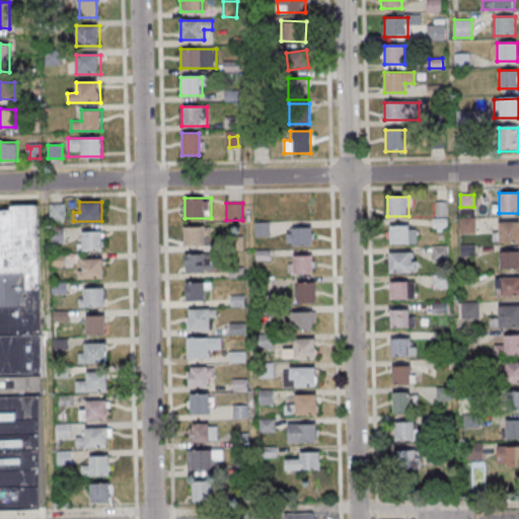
[(435,203),(435,230),(446,230),(446,203),(435,203)]
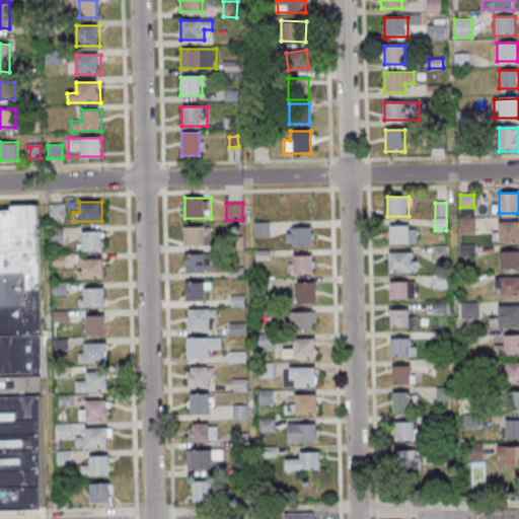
[(51,219),(65,219),(65,204),(51,204),(51,219)]
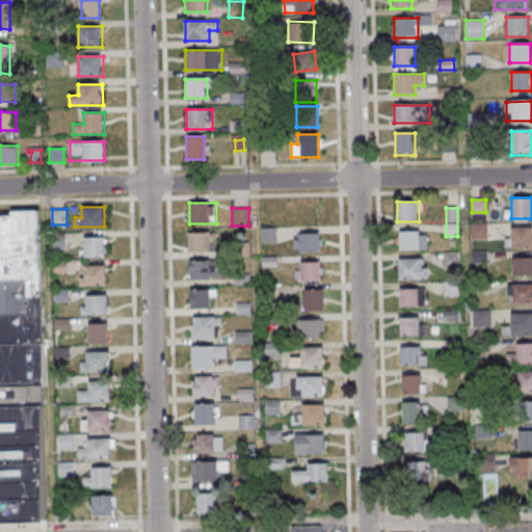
[(0,523),(48,522),(40,212),(0,212),(0,523)]
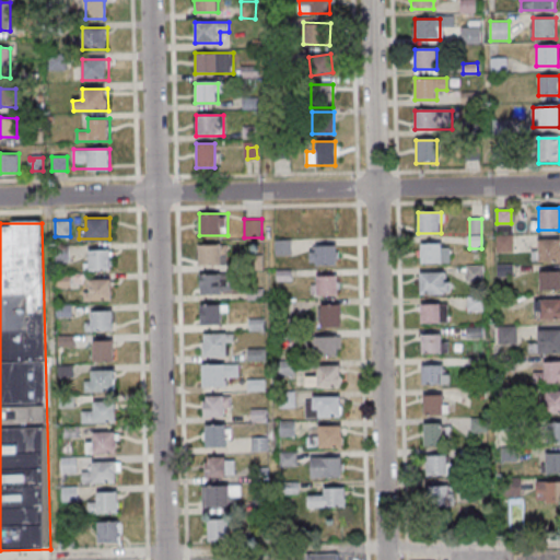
[(512,235),(498,235),(498,251),(512,251),(512,235)]
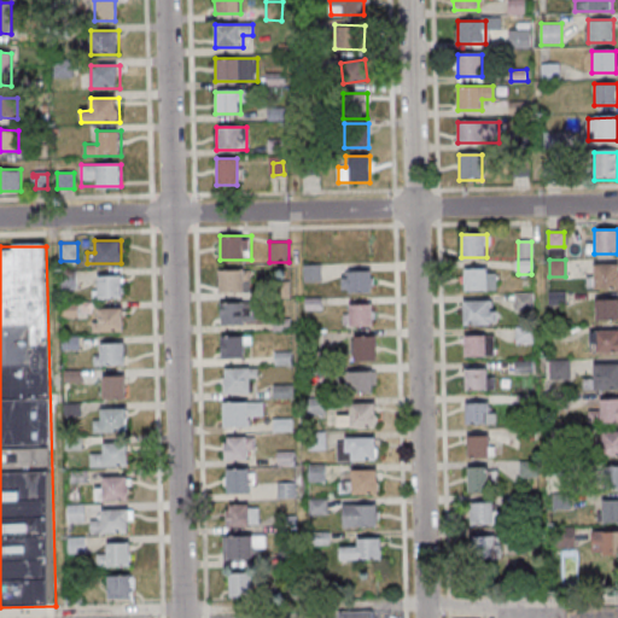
[(588,287),(617,287),(617,263),(594,263),(594,277),(588,275),(588,287)]
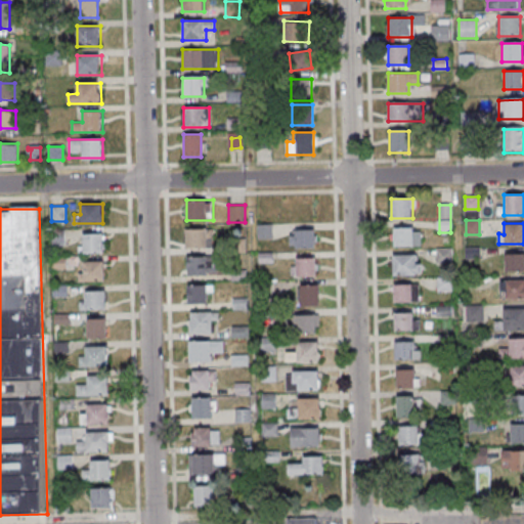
[(258,238),(273,238),(273,224),(258,224),(258,238)]
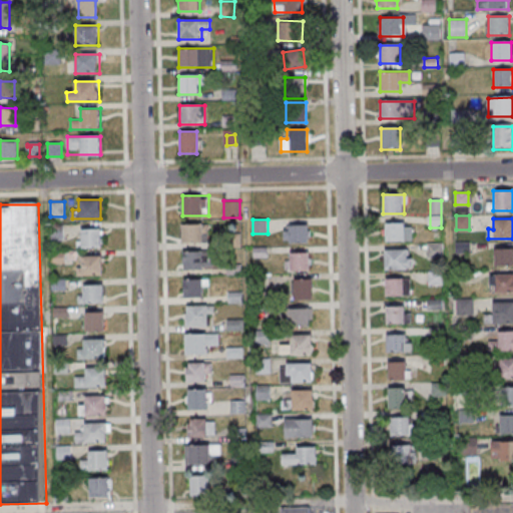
[(386,222),(386,240),(411,240),(411,222),(386,222)]
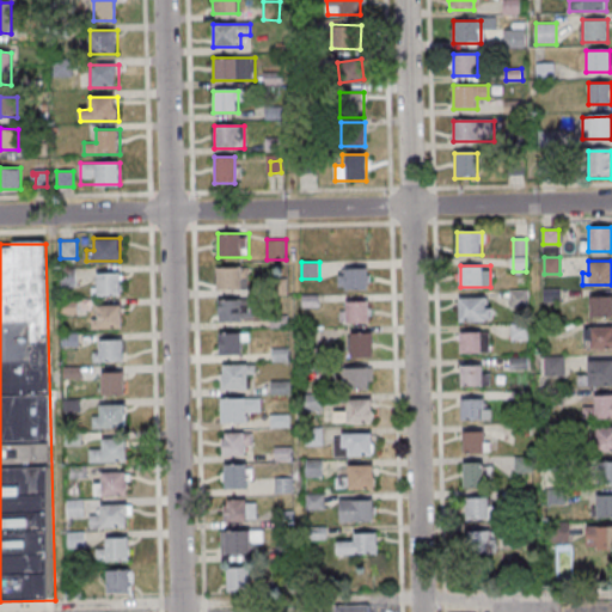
[(218,291),(248,291),(248,268),(218,268),(218,291)]
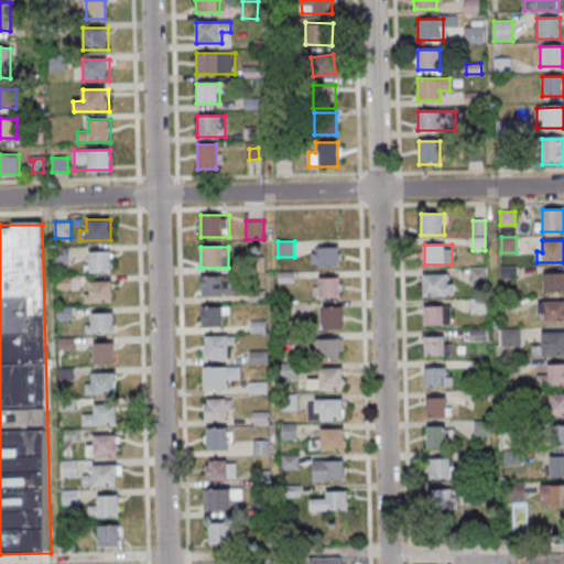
[(339,247),(313,247),(313,267),(339,267),(339,247)]
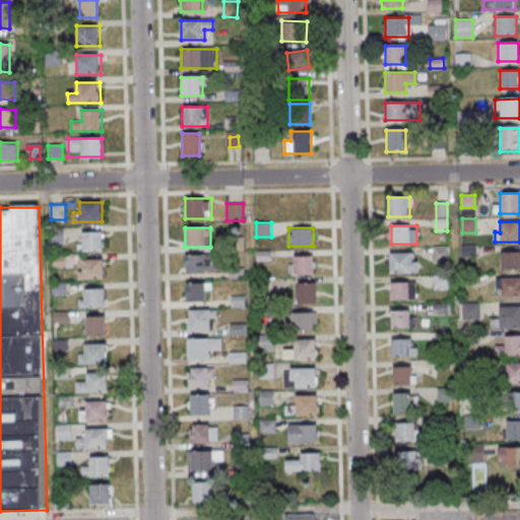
[(51,242),(63,242),(63,229),(51,229),(51,242)]
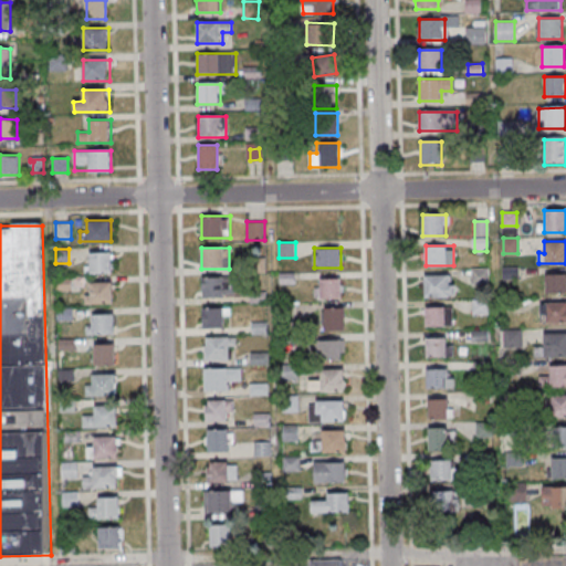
[(113,252),(86,252),(86,273),(113,273),(113,252)]
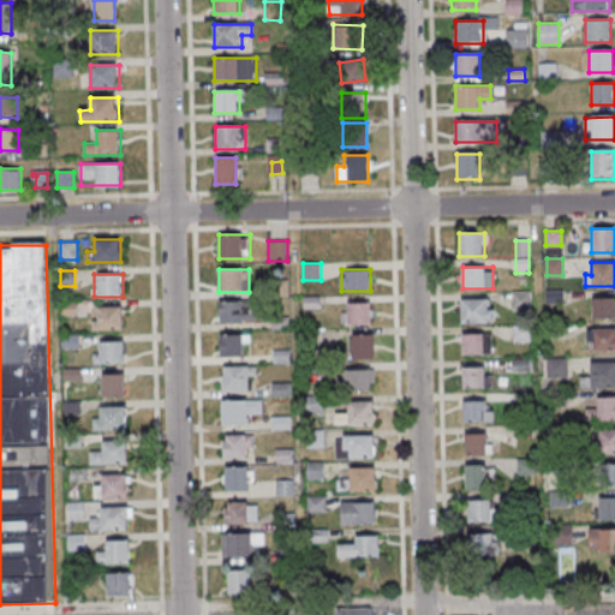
[(532,291),(513,291),(513,310),(532,310),(532,291)]
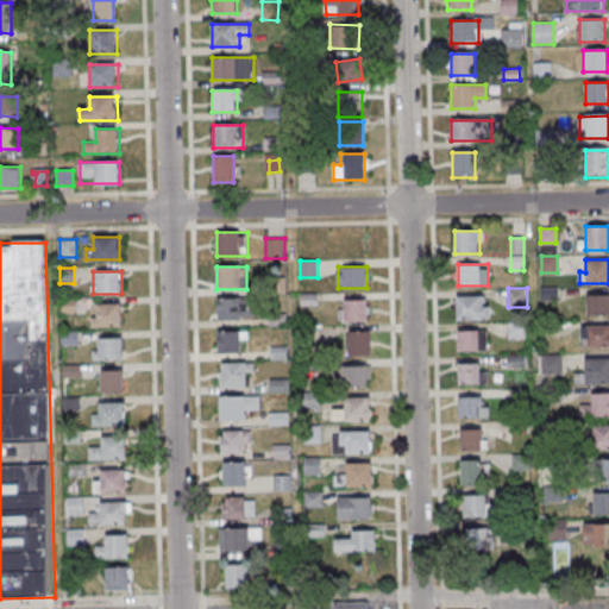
[(608,294),(588,295),(588,314),(608,314),(608,294)]
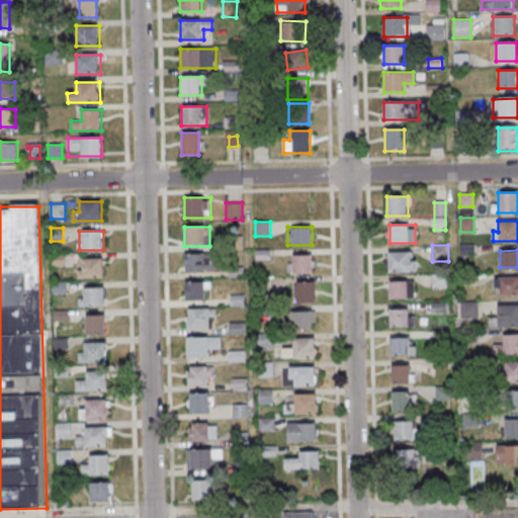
[(387,271),(416,271),(416,252),(387,252),(387,271)]
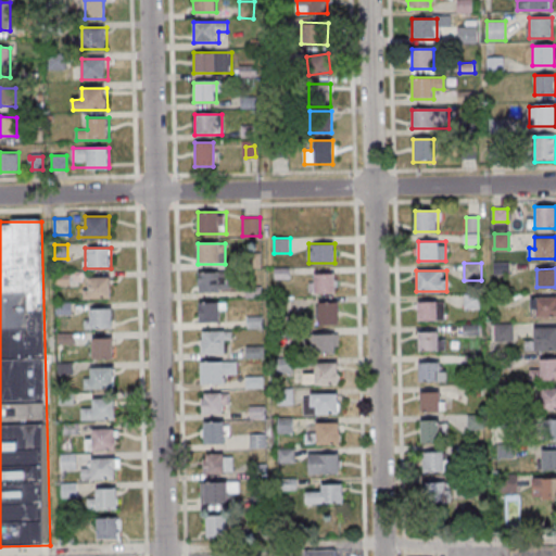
[(230,273),(199,273),(199,293),(230,293),(230,273)]
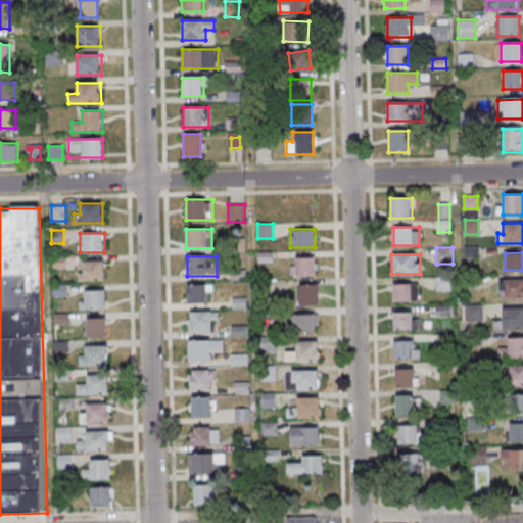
[(315,257),(290,257),(290,276),(315,276),(315,257)]
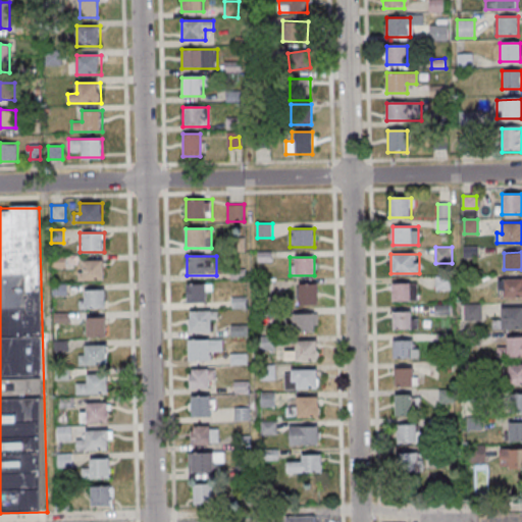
[(80,260),(80,280),(105,280),(105,260),(80,260)]
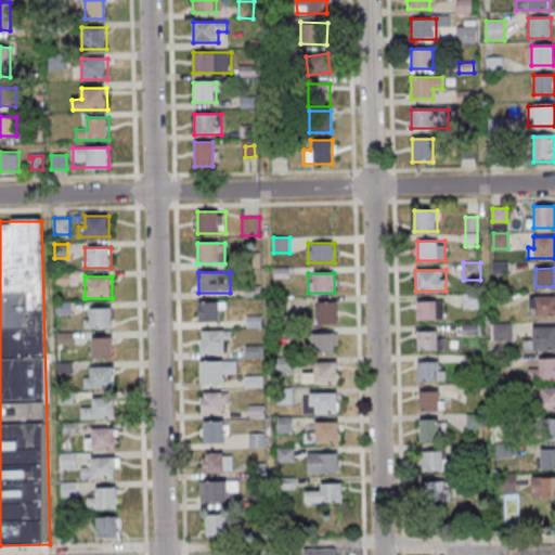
[(554,315),(554,296),(530,296),(530,317),(554,315)]
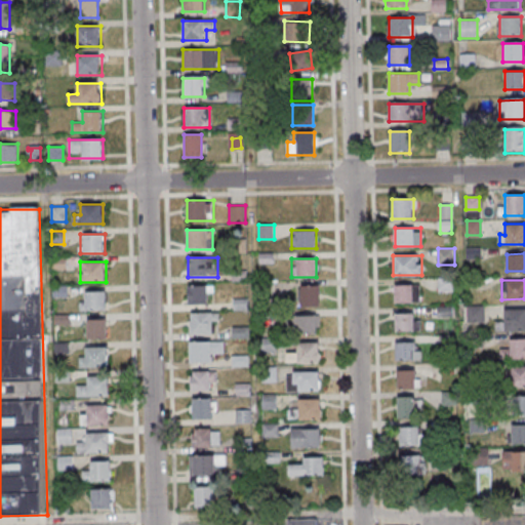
[(299,307),(319,307),(319,285),(299,285),(299,307)]
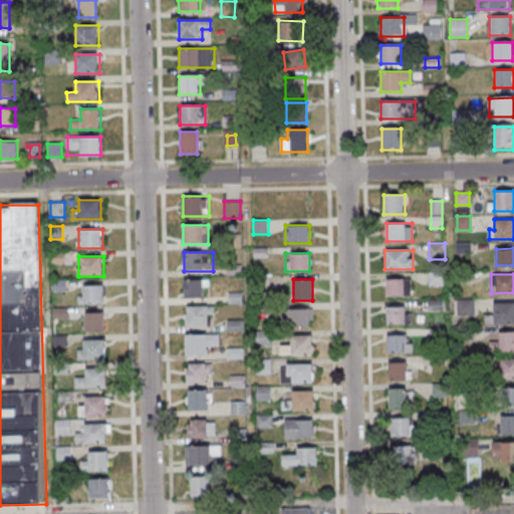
[(412,279),(386,279),(386,296),(412,296),(412,279)]
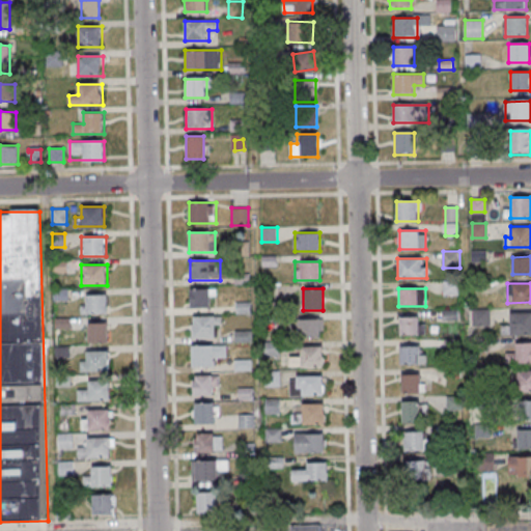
[(191,289),(191,309),(212,309),(212,289),(191,289)]
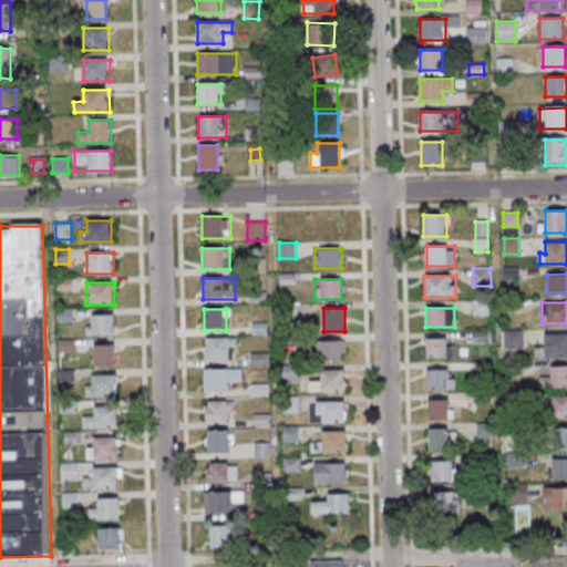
[(116,315),(86,315),(86,334),(116,334),(116,315)]
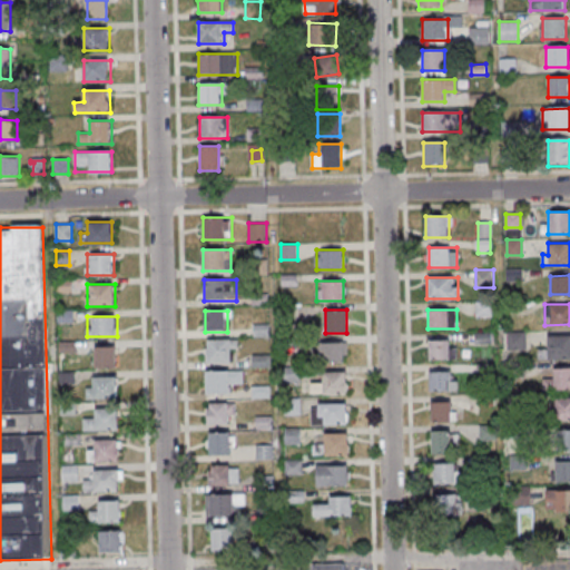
[(542,360),(569,359),(569,335),(542,335),(542,360)]
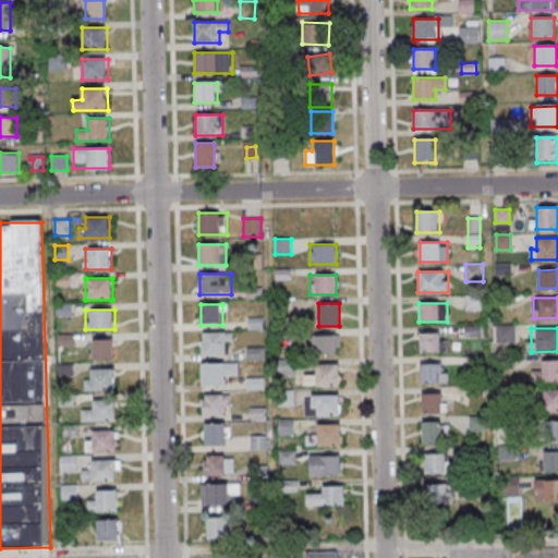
[(202,332),(202,356),(228,356),(228,332),(202,332)]
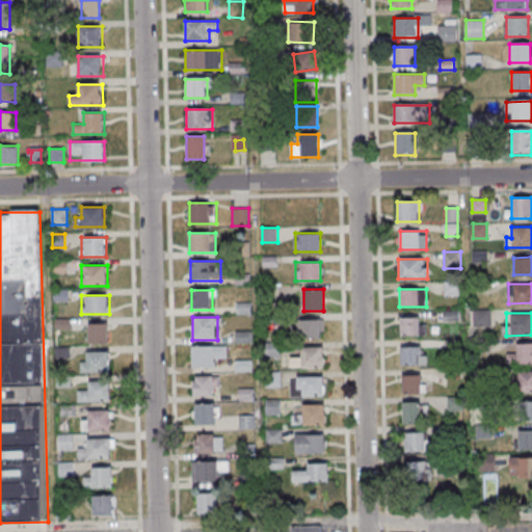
[(420,317),(400,317),(400,336),(420,336),(420,317)]
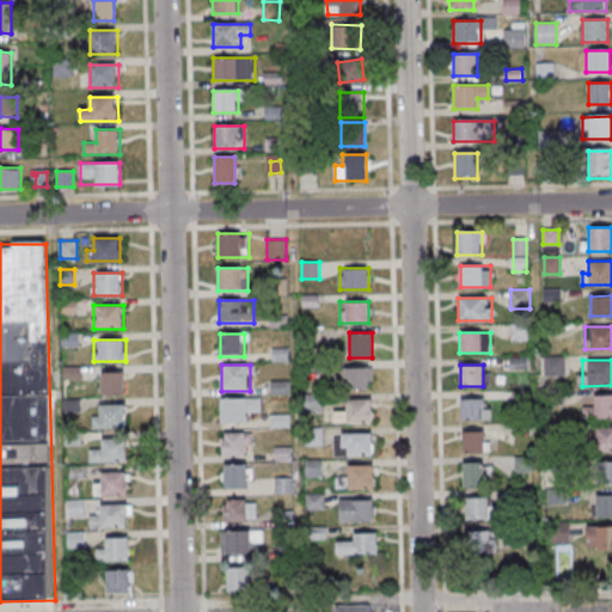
[(340,367),(340,390),(369,390),(369,367),(340,367)]
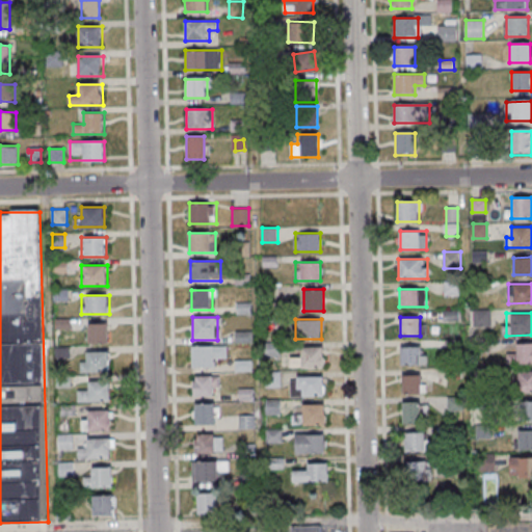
[(89,343),(110,343),(110,323),(89,323),(89,343)]
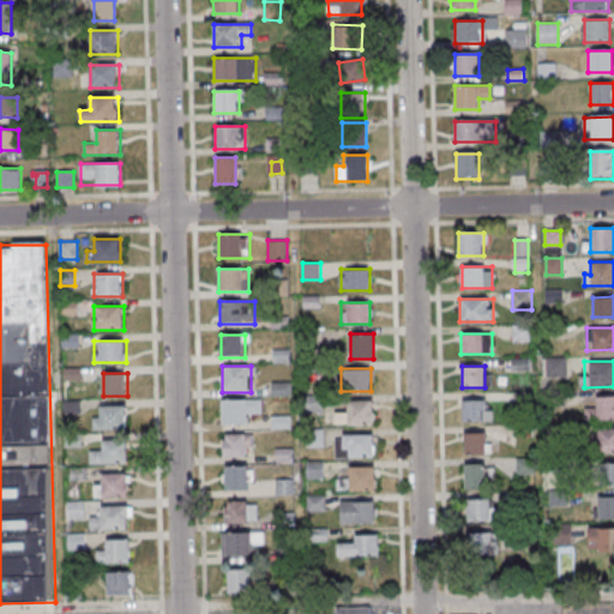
[(613,396),(596,397),(596,409),(585,409),(585,421),(613,420),(613,396)]
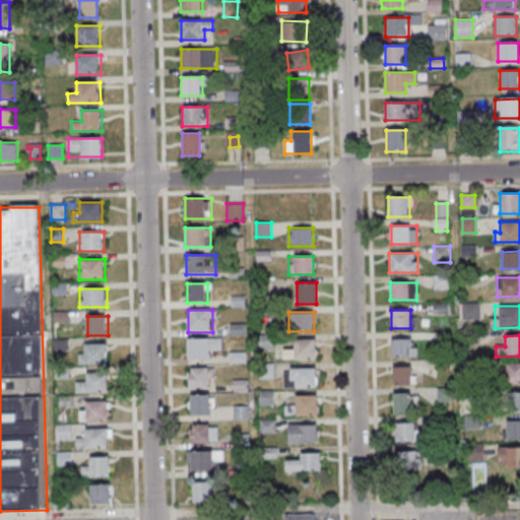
[(188,360),(211,360),(211,349),(221,349),(221,338),(188,338),(188,360)]
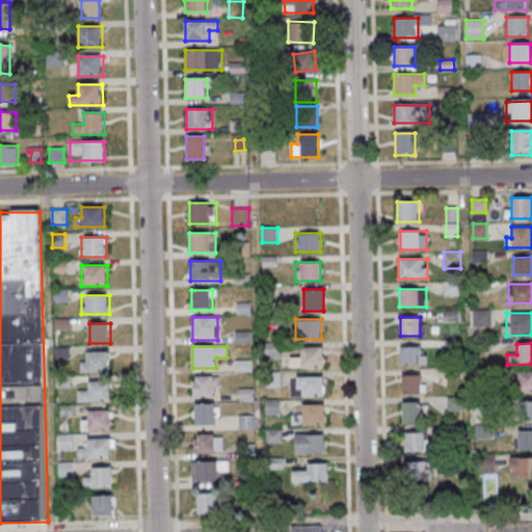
[(324,346),(300,346),(300,357),(290,357),(290,368),(324,368),(324,346)]
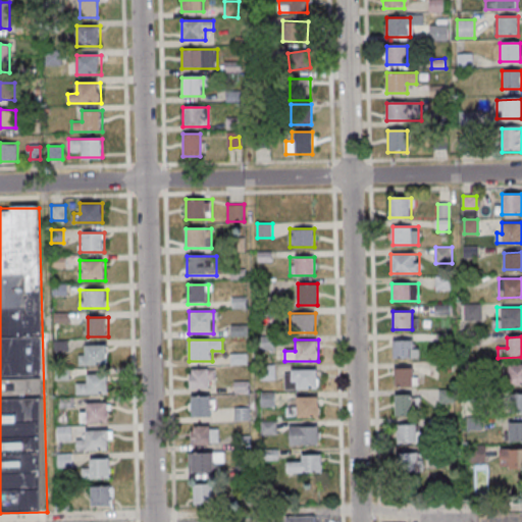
[(394,358),(418,358),(418,340),(394,340),(394,358)]
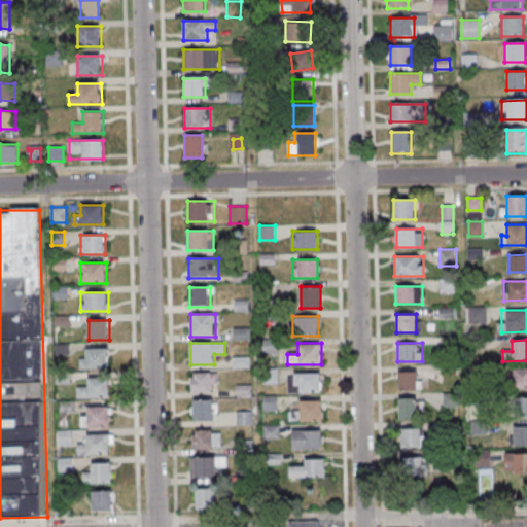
[(109,348),(89,348),(89,358),(79,358),(79,369),(109,369),(109,348)]
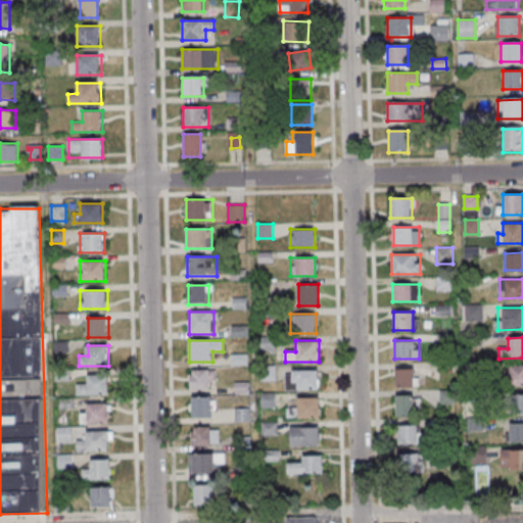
[(522,385),(522,365),(509,365),(509,386),(522,385)]
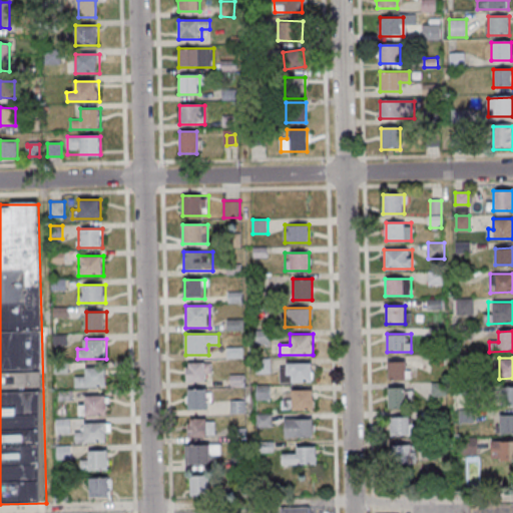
[(312,362),(281,362),(281,382),(312,382),(312,362)]
